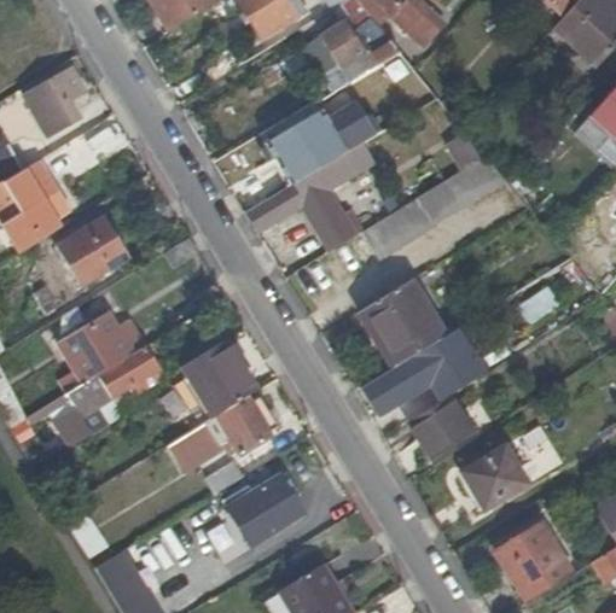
[(218,0),(150,0),(169,30),(218,0)]
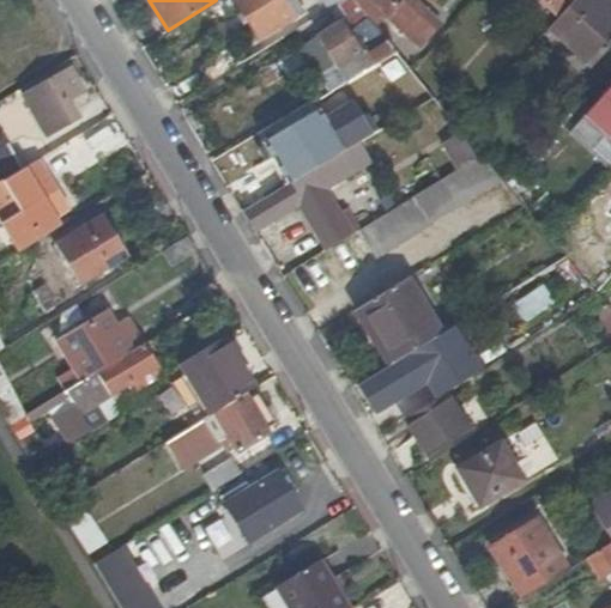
[(239,0),(262,41),(302,18),(291,0),(239,0)]
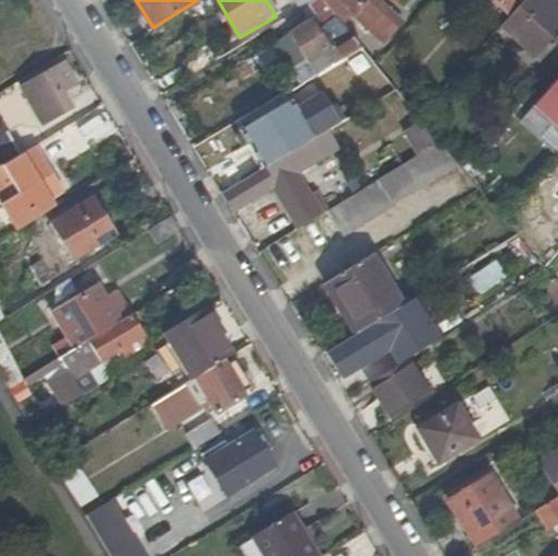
[(321,71),(361,47),(339,21),(322,1),(321,0),(314,0),(312,1),(323,16),(318,19),(316,14),(293,29),(320,72),(321,71)]
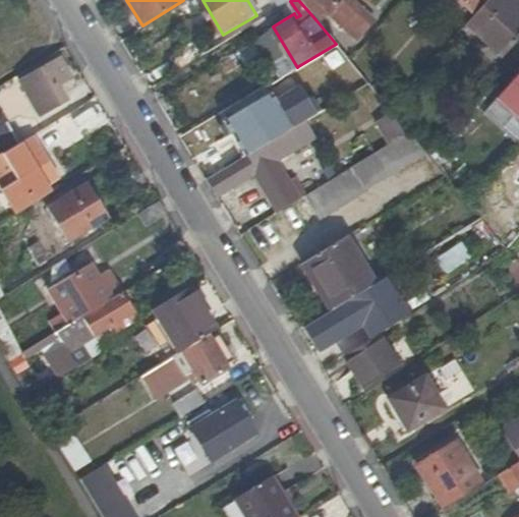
[(300,0),(299,1),(315,19),(324,9),(354,37),(372,17),(353,0),(300,0)]
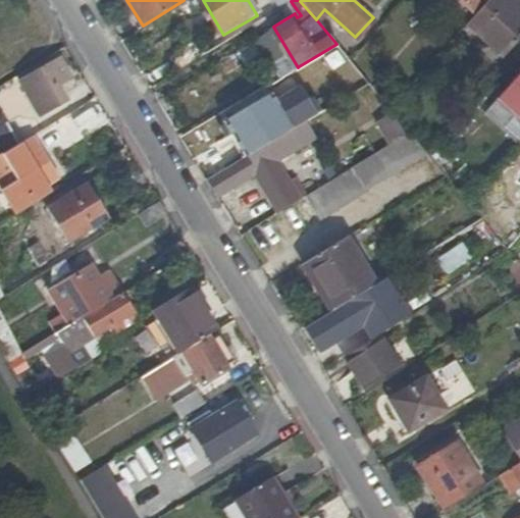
[(482,0),(466,18),(475,28),(500,0),(482,0)]
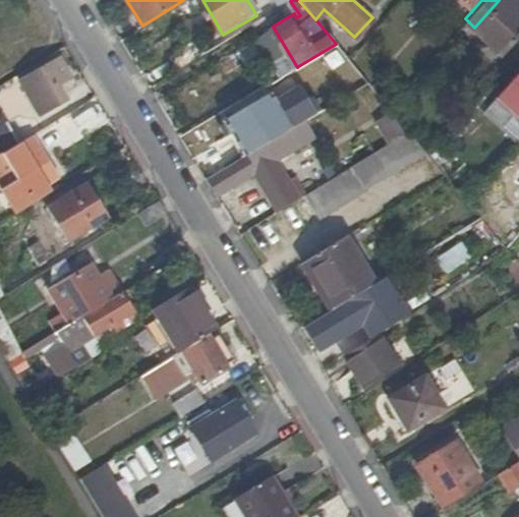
[(499,0),(474,27),(501,52),(518,32),(518,0),(499,0)]
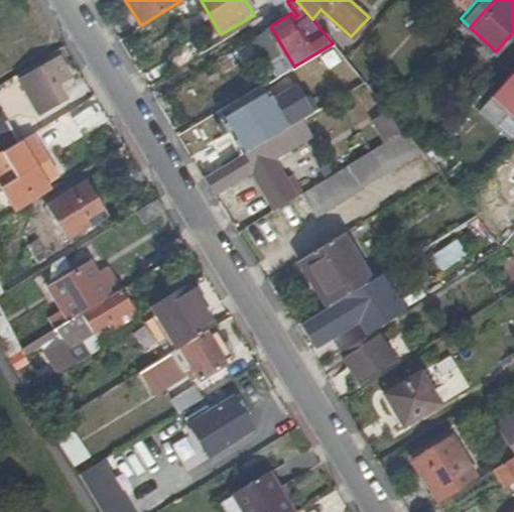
[(199,55),(189,38),(165,52),(174,70),(199,55)]
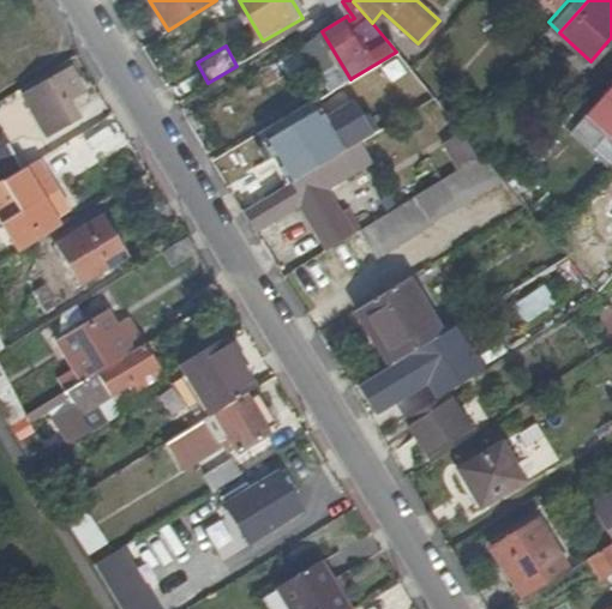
[(88,92),(71,70),(25,100),(49,138),(79,119),(70,103),(88,92)]
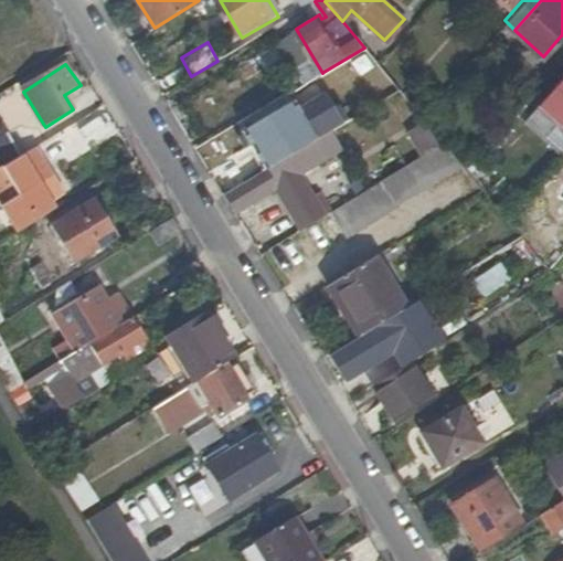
[(399,88),(389,76),(371,87),(379,99),(399,88)]
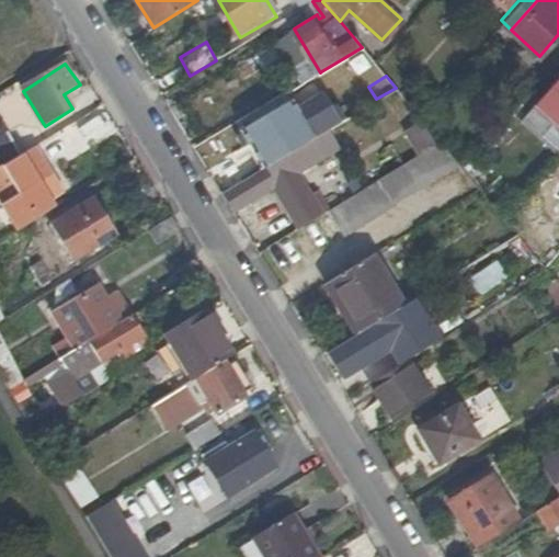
[(0,106),(14,133),(36,120),(15,83),(0,91),(0,106)]
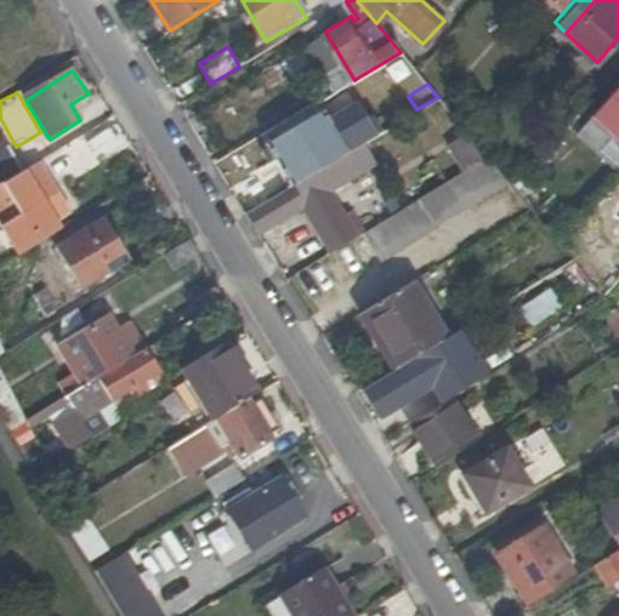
[(322,115),(319,110),(266,142),(291,183),(345,152),(336,136),(361,123),(348,101),(322,115)]
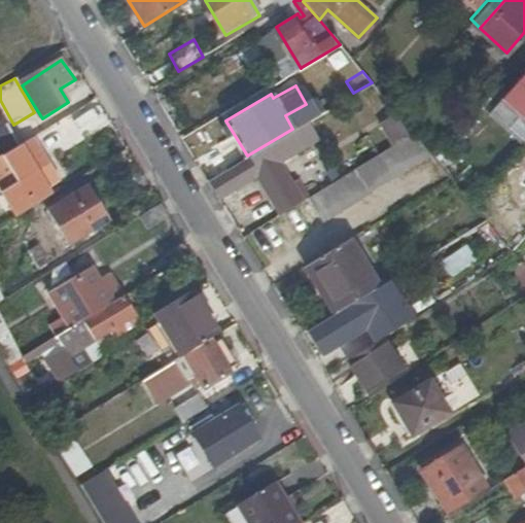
[(209,179),(220,198),(255,175),(278,214),(305,199),(280,160),(305,143),(294,128),(292,129),(247,155),(209,179)]
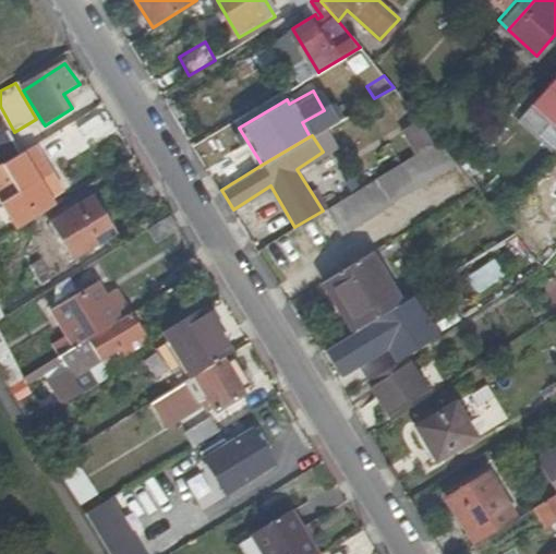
[(0,167),(19,156),(5,136),(0,139),(0,167)]
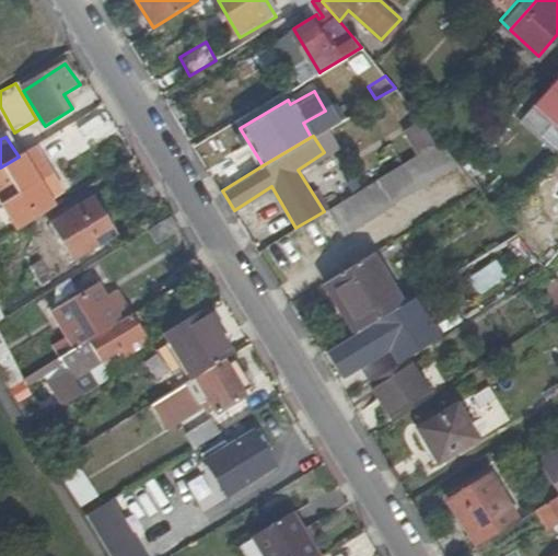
[(328,209),(344,236),(460,164),(440,140),(413,157),(328,209)]
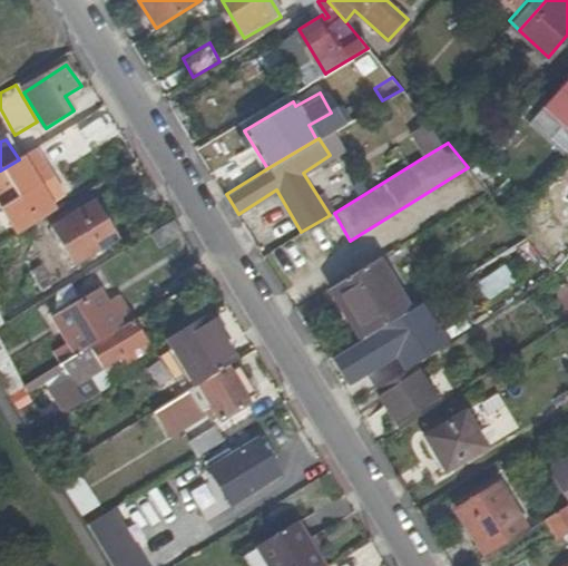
[(496,175),(478,154),(468,164),(468,167),(470,168),(482,184),(496,175)]
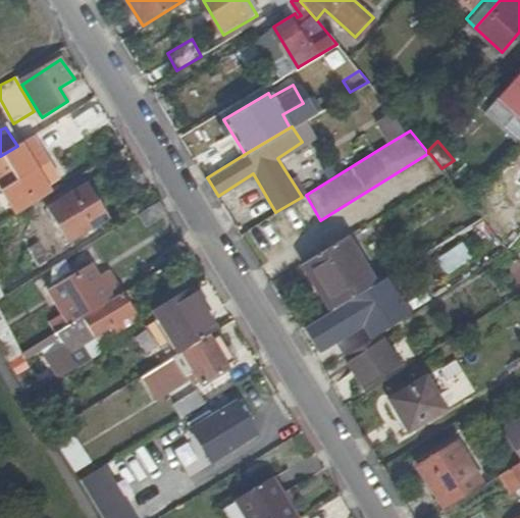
[(20,147),(0,159),(0,161),(24,201),(59,179),(48,161),(35,169),(20,147)]
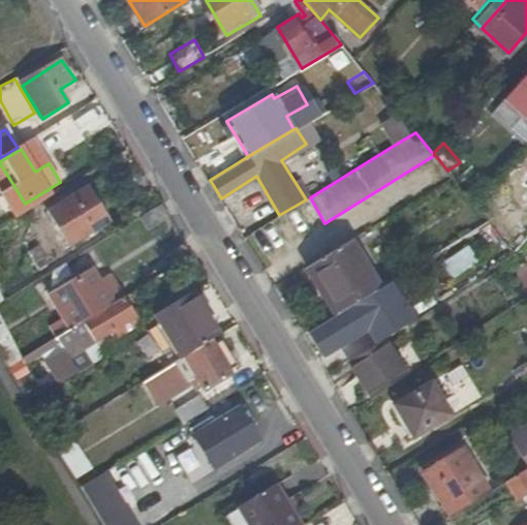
[(48,212),(69,247),(112,221),(89,186),(48,212)]
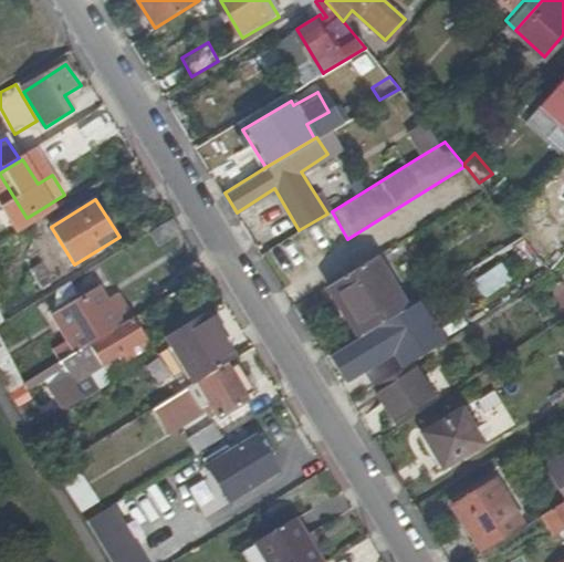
[(159,247),(183,232),(174,218),(152,232),(159,247)]
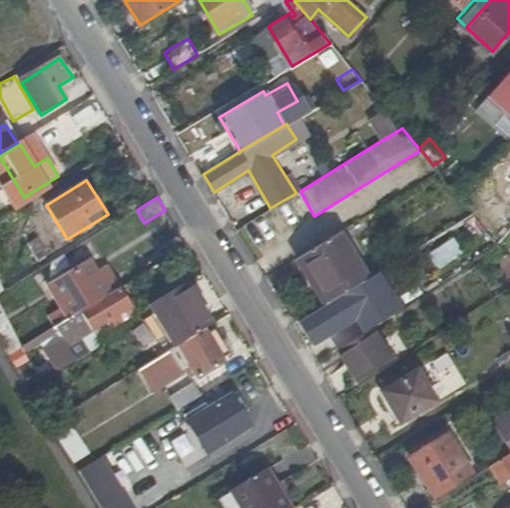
[(340,230),(297,256),(308,275),(314,272),(329,300),(357,284),(368,277),(340,230)]
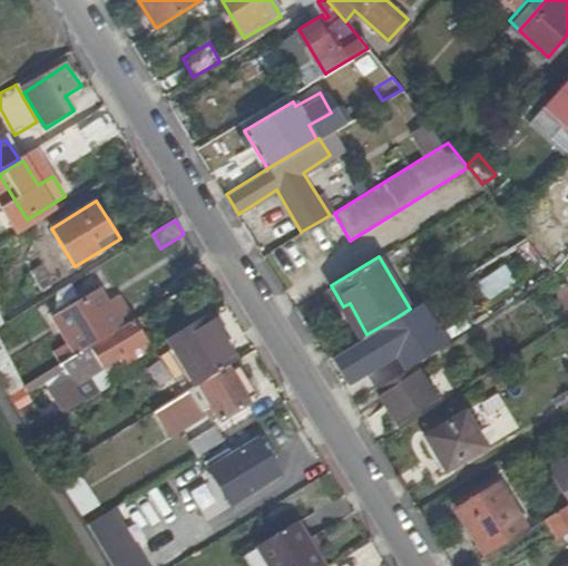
[(567,288),(564,283),(550,293),(567,314),(567,288)]
